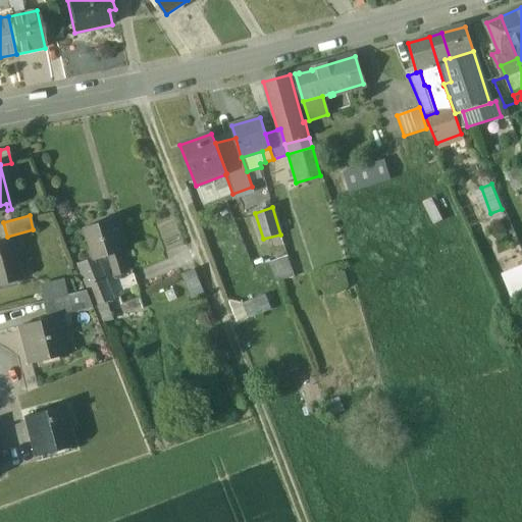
[(108,220),(81,228),(90,259),(91,260),(107,255),(117,252),(115,243),(120,241),(117,230),(111,232),(108,220)]
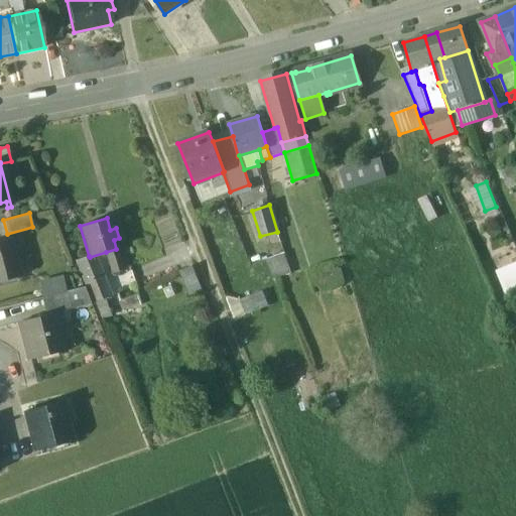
[(9,239),(0,241),(0,282),(18,277),(9,239)]
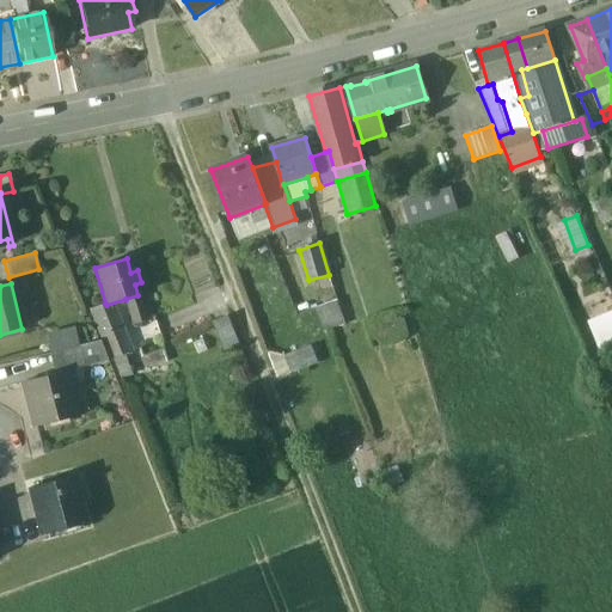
[(138,295),(126,299),(127,306),(132,325),(146,320),(138,295)]
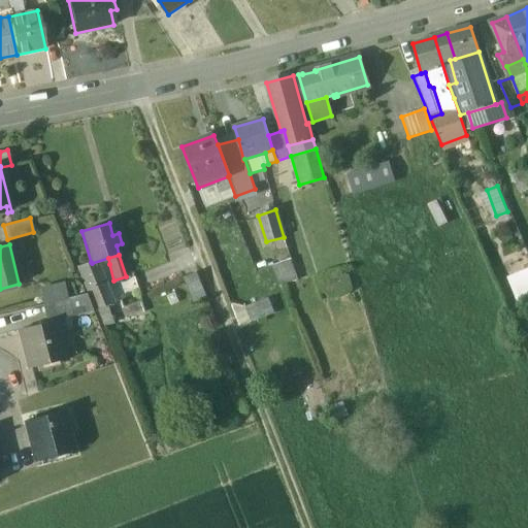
[(292,260),(275,265),(282,285),(298,281),(292,260)]
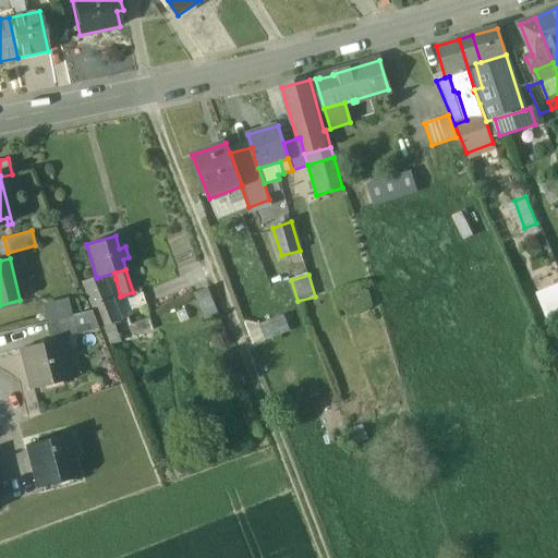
[(96,277),(80,281),(89,306),(91,305),(106,299),(97,278),(96,277)]
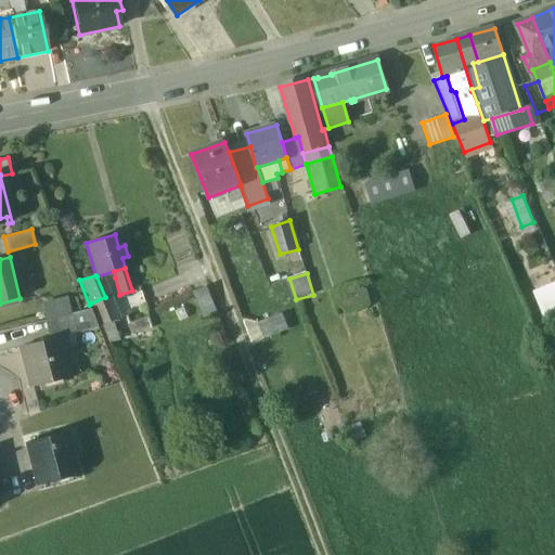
[(554,281),(533,291),(543,312),(554,307),(554,281)]
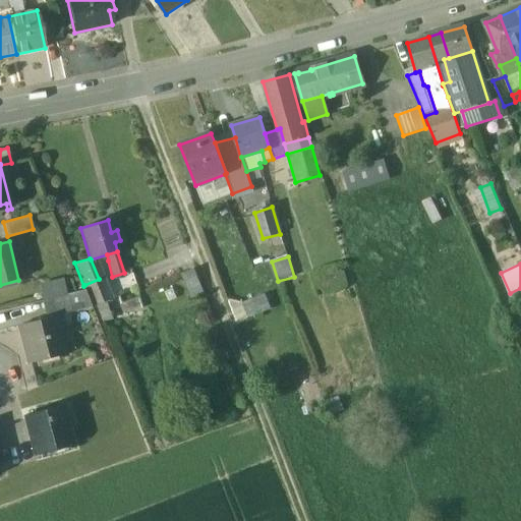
[(194,270),(181,275),(190,298),(204,293),(194,270)]
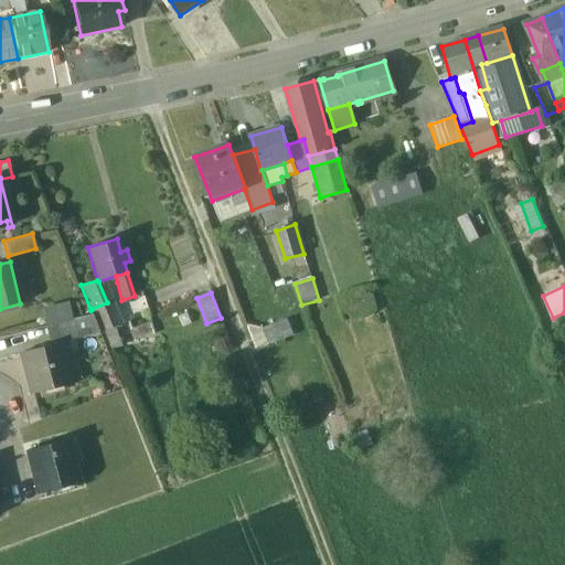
[(107,302),(92,309),(95,317),(109,309),(107,302)]
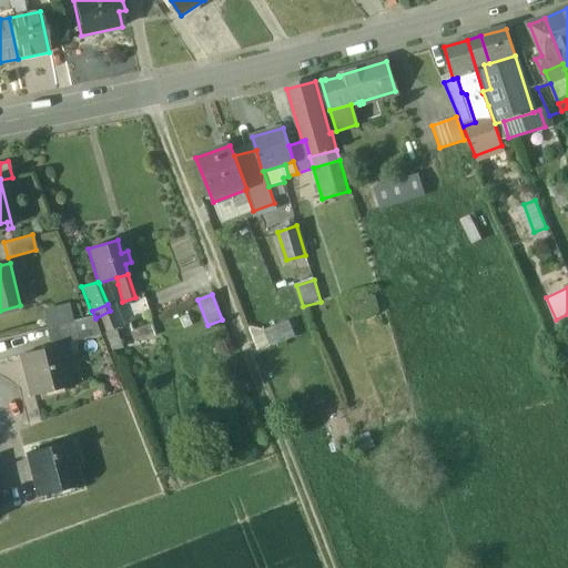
[(71,321),(43,328),(48,343),(75,335),(71,321)]
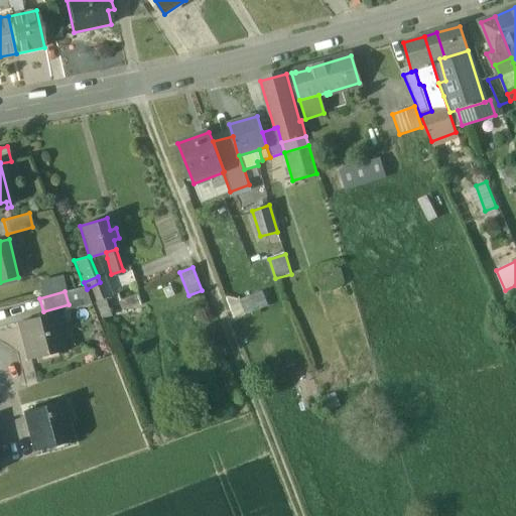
[(262,291),(240,300),(245,314),(268,305),(262,291)]
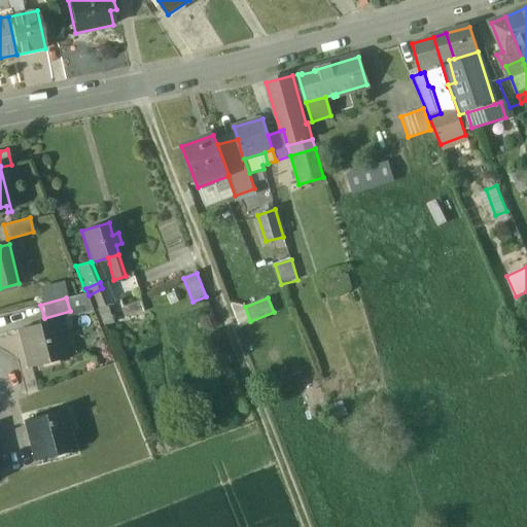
[(53,319),(20,328),(29,367),(63,358),(53,319)]
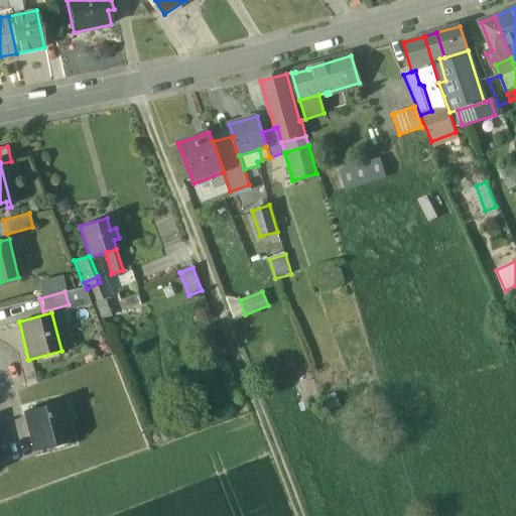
[(60,402),(24,412),(34,452),(71,441),(60,402)]
